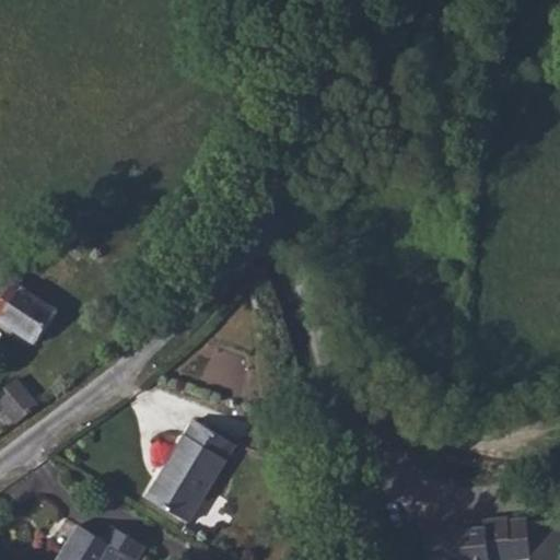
[(59,312),(6,276),(0,283),(0,318),(37,345),(59,312)]
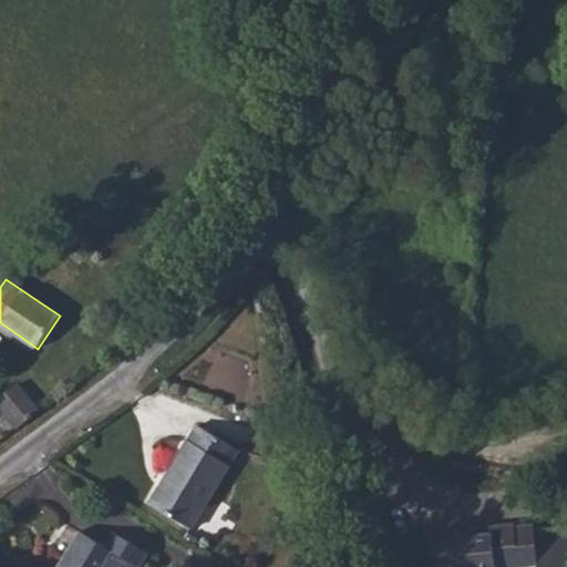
[(0,410),(17,430),(40,410),(18,384),(0,399),(0,410)]
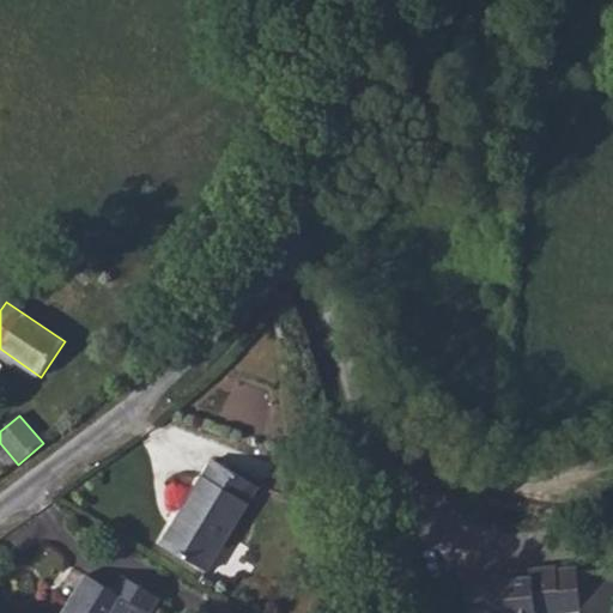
[(207,572),(259,487),(213,460),(162,545),(207,572)]
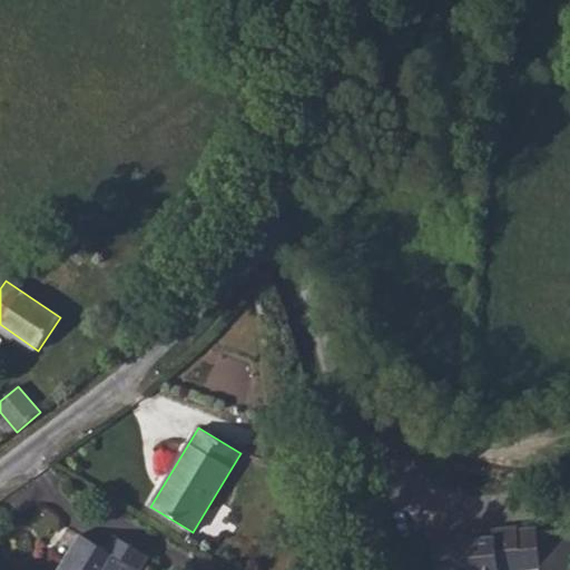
[(534,569),(541,569),(538,530),(537,528),(518,530),(518,528),(494,530),(495,538),(475,540),(475,536),(435,540),(438,562),(457,560),(457,569),(534,569)]
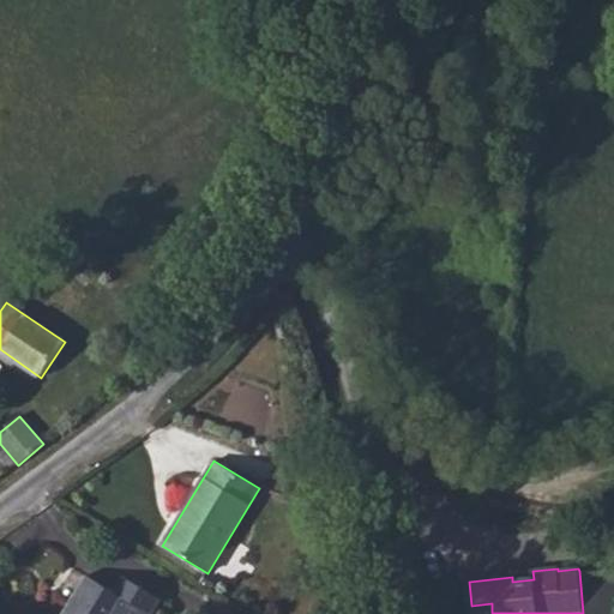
[(613,613),(600,569),(579,571),(583,613),(582,613),(613,613)]
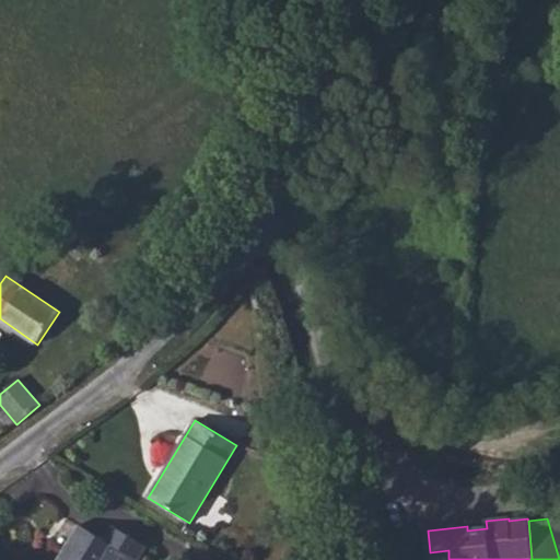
[(467,526),(467,531),(487,528),(486,521),(466,523),(467,526)]
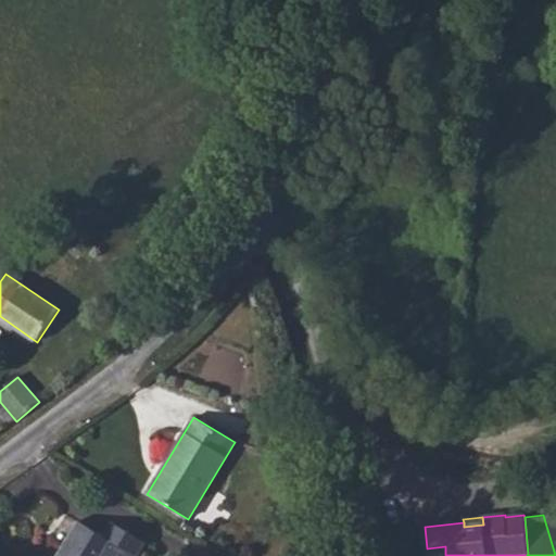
[(138,555),(146,543),(112,522),(103,536),(78,520),(57,555),(138,555)]
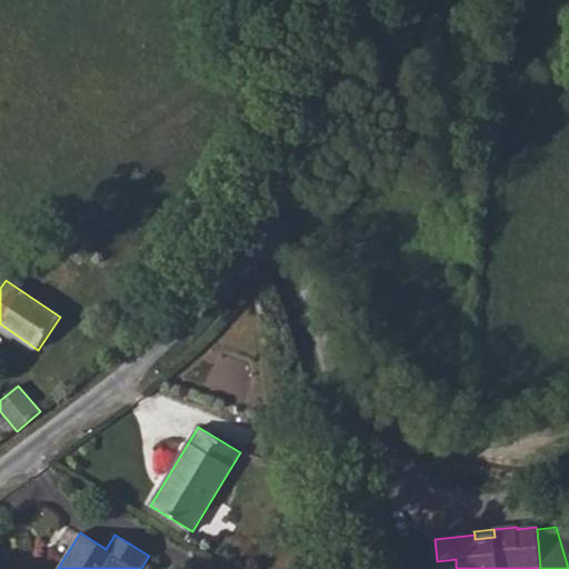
[(456,568),(456,559),(437,561),(437,568),(456,568)]
